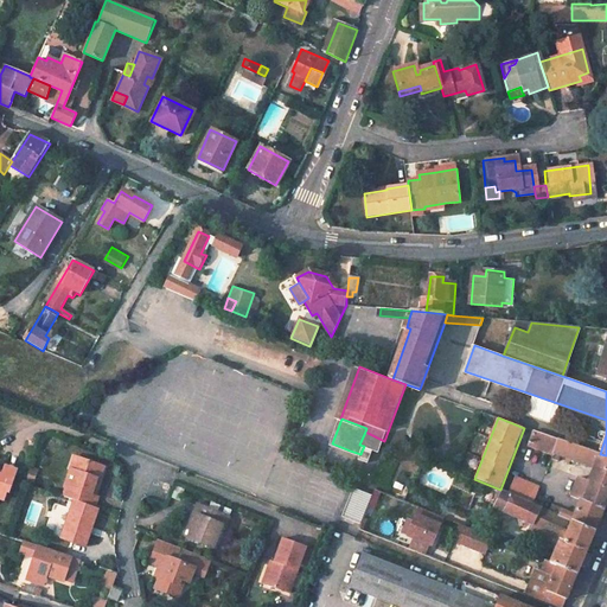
[(558,517),(594,532),(599,519),(606,498),(606,455),(600,454),(534,430),(529,445),(579,462),(595,471),(589,484),(580,479),(572,498),(581,503),(577,511),(575,510),(573,516),(561,510),(558,517)]
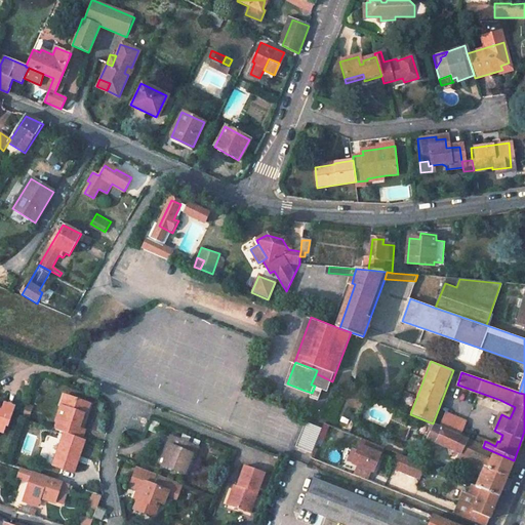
[(316,373),(311,385),(315,386),(329,392),(332,381),(316,373)]
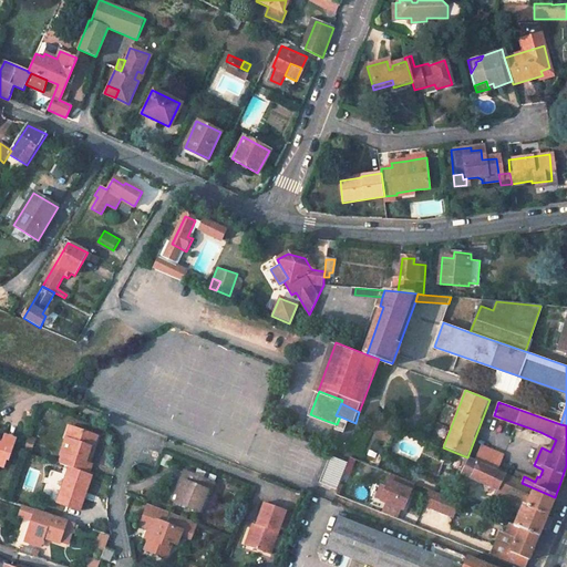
[(88,473),(91,464),(88,462),(91,452),(89,451),(95,434),(74,426),(70,439),(68,437),(61,453),(63,454),(59,463),(69,466),(88,473)]
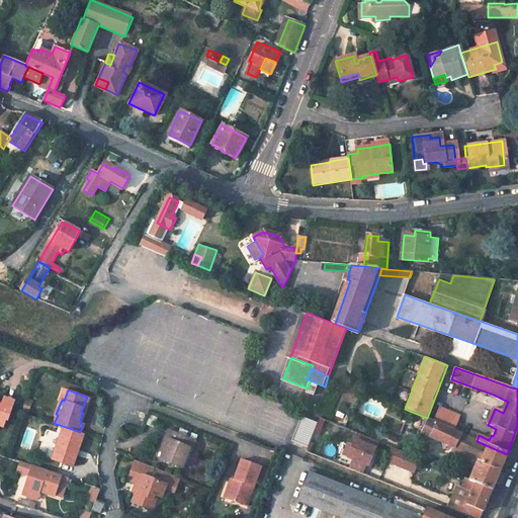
[(0,424),(2,426),(7,419),(5,418),(15,400),(5,396),(2,404),(0,403),(0,424)]
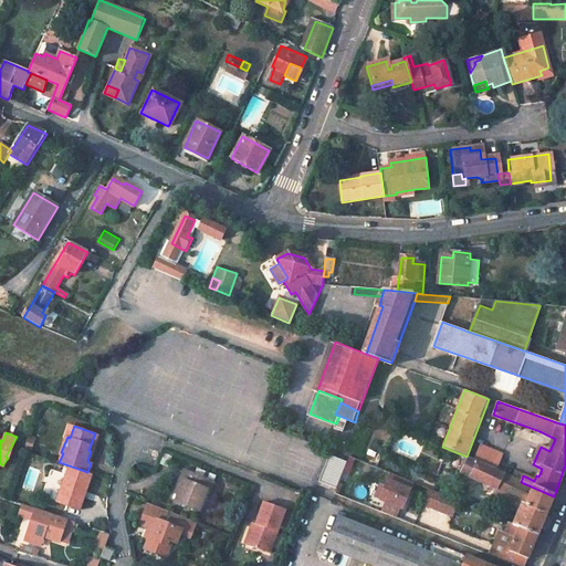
[(480,443),(474,457),(499,467),(504,453),(480,443)]
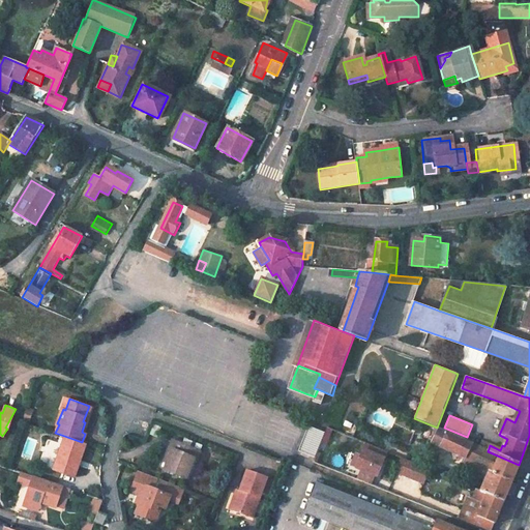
[(327,427),(311,420),(301,445),(318,451),(327,427)]
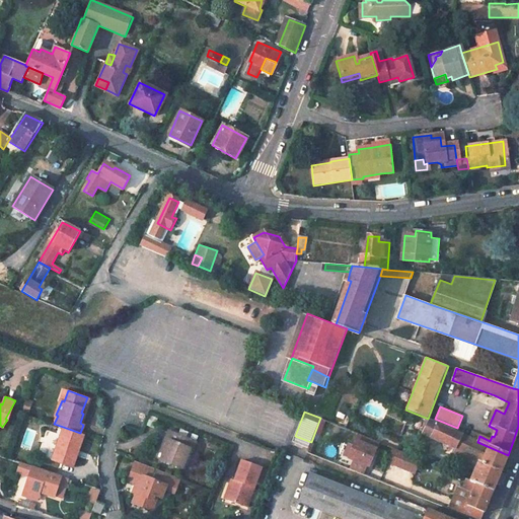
[(476,465),(469,482),(492,492),(500,473),(508,455),(477,442),(436,424),(429,421),(422,436),(430,439),(455,450),(453,455),(476,465)]
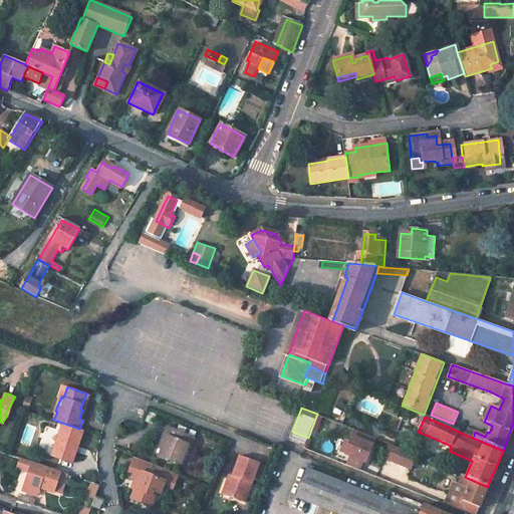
[(62,423),(51,455),(71,462),(83,430),(79,429),(62,423)]
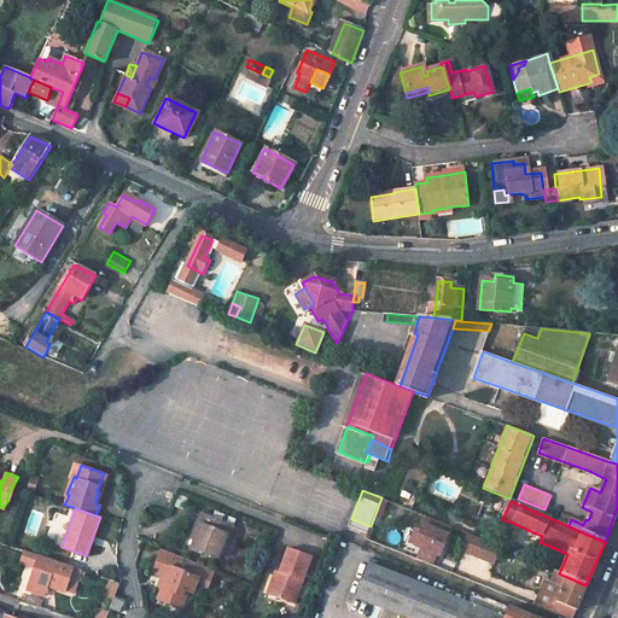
[(194,540),(191,548),(216,559),(226,534),(229,536),(233,526),(231,525),(233,520),(214,512),(211,517),(199,513),(192,532),(196,535),(194,540)]
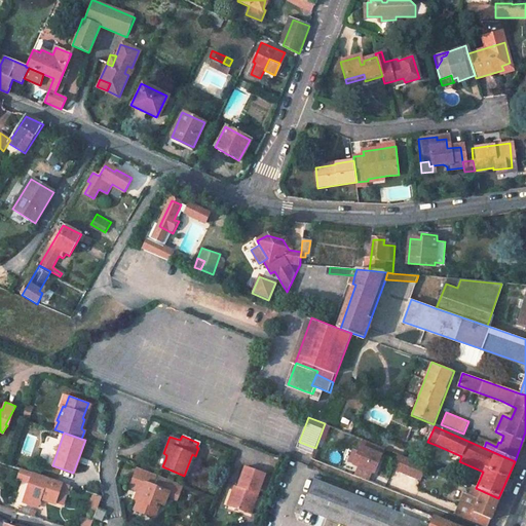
[(366,450),(367,478),(381,478),(380,449),(366,450)]
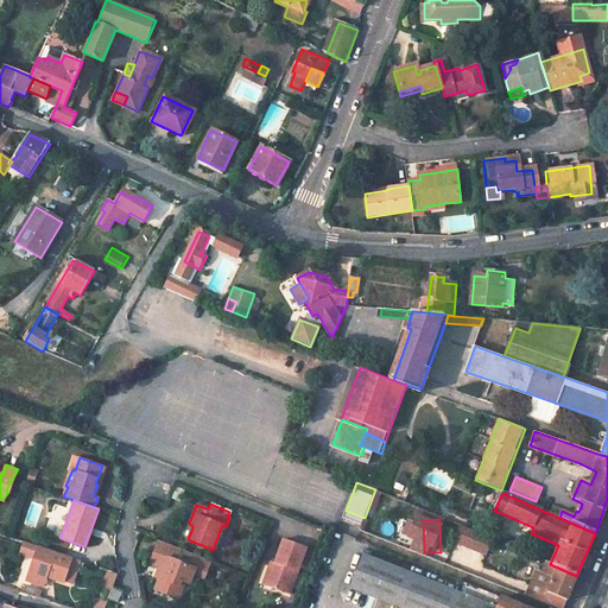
[(486,556),(493,538),(461,525),(454,543),(486,556)]
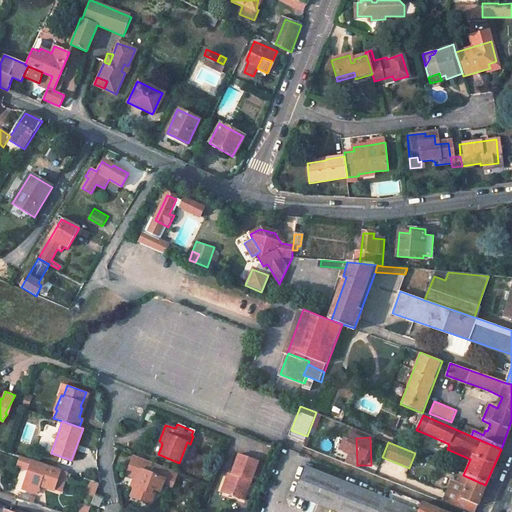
[(230,474),(223,491),(242,499),(251,475),(258,478),(264,464),(256,461),(257,460),(238,453),(230,474)]
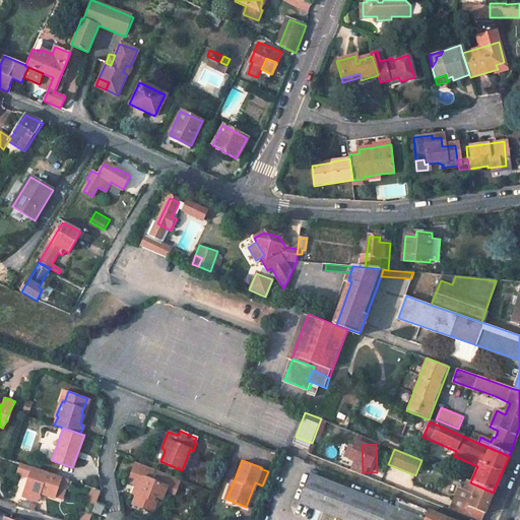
[(181,479),(135,461),(127,481),(135,484),(142,488),(138,498),(134,496),(131,505),(147,512),(153,499),(161,502),(168,488),(177,492),(181,479)]
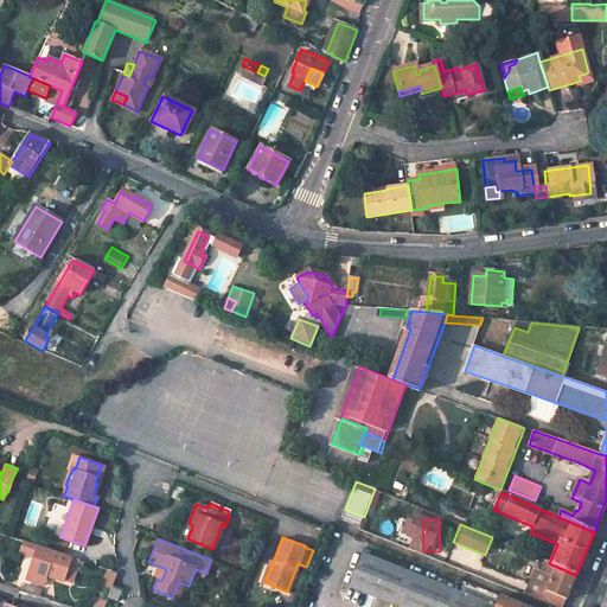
[(75,558),(39,547),(25,541),(21,551),(36,556),(29,579),(37,582),(45,585),(49,576),(65,581),(75,558)]
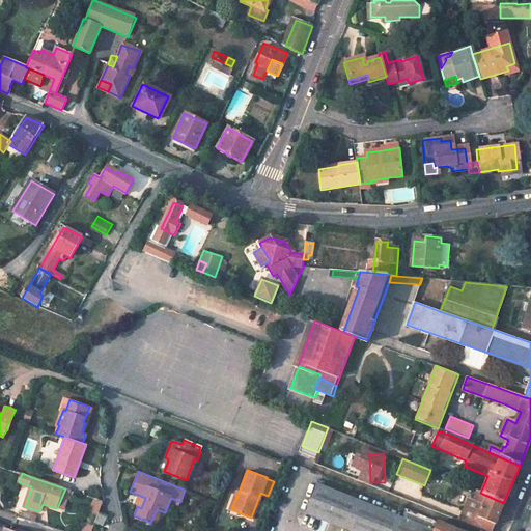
[(393,530),(398,520),(313,485),(302,515),(341,530),(393,530)]
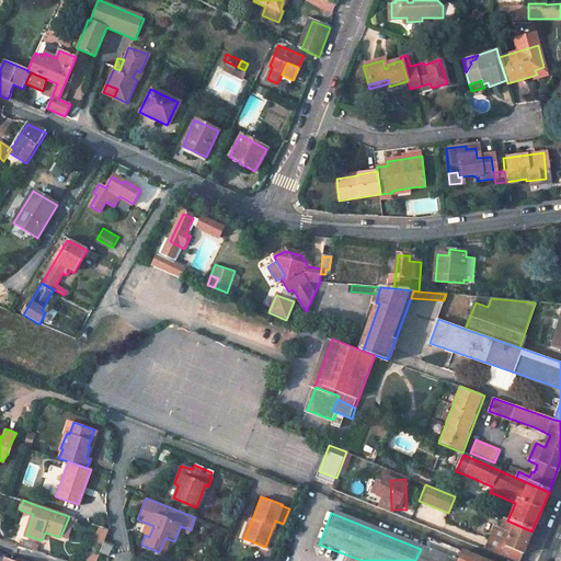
[(252,519),(248,517),(240,537),(244,538),(252,519)]
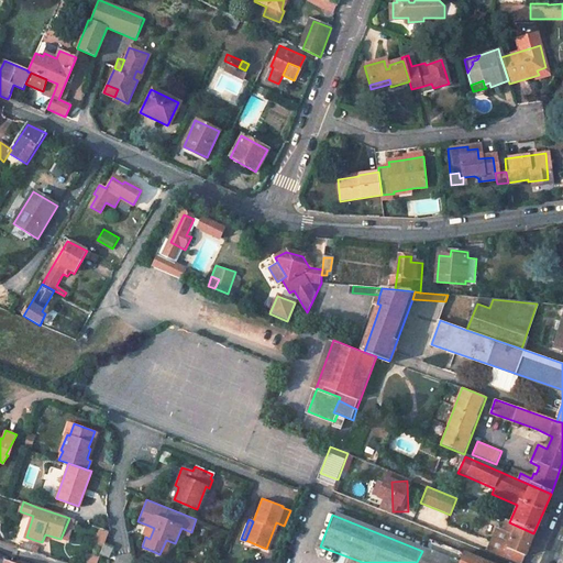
[(505,521),(496,542),(492,540),(486,553),(511,562),(520,562),(527,549),(533,533),(509,522),(505,521)]
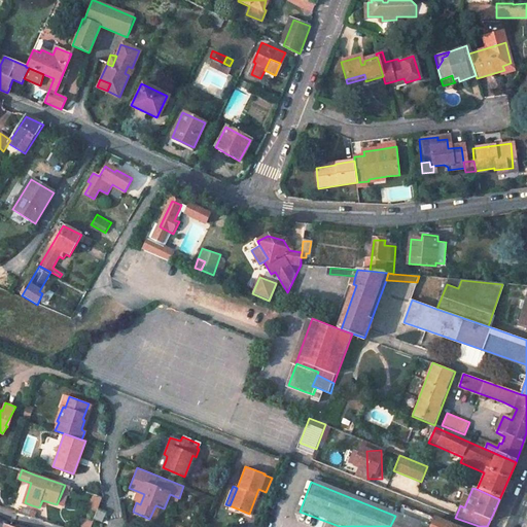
[(133,501),(136,502),(140,504),(144,494),(137,491),(133,501)]
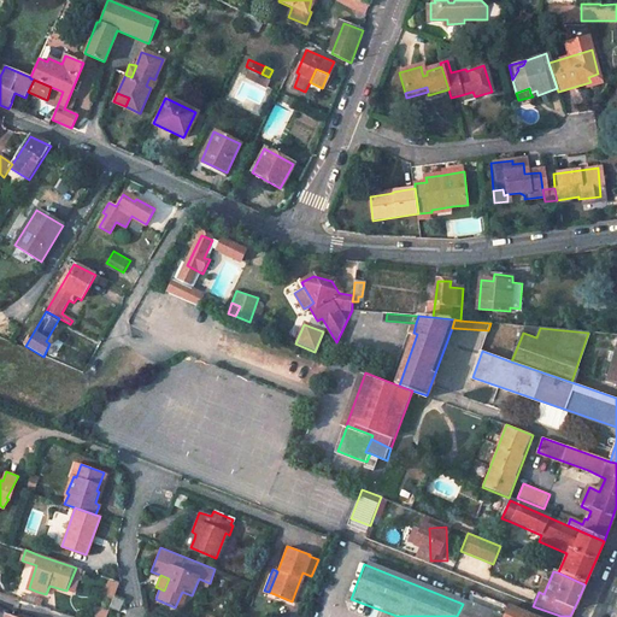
[(115,595),(119,582),(110,579),(104,597),(113,600),(115,595)]
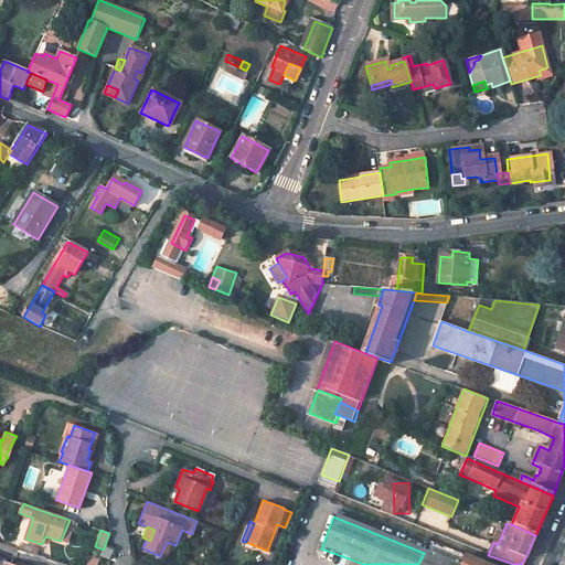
[(167,542),(160,556),(170,561),(176,545),(167,542)]
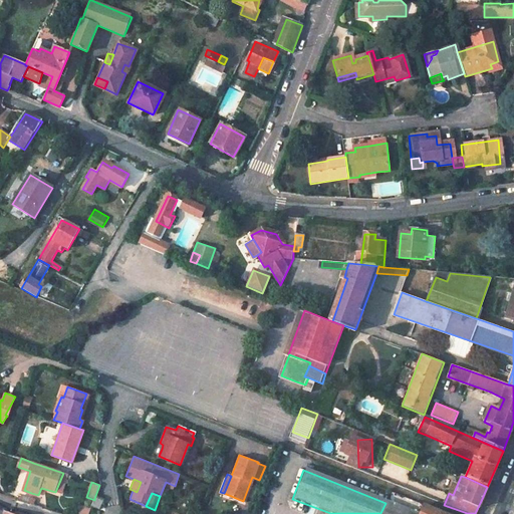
[(104,499),(95,496),(94,500),(92,507),(100,509),(104,499)]
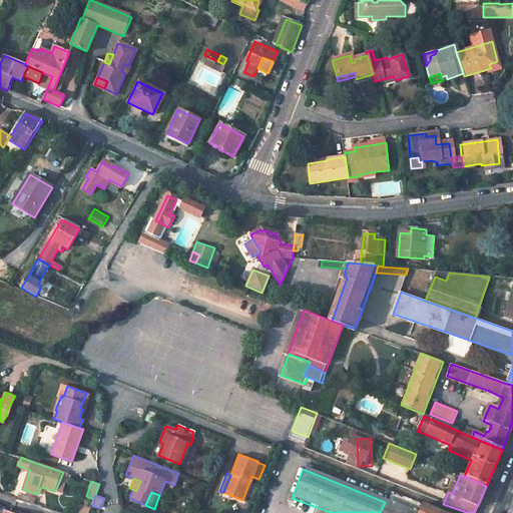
[(31,499),(21,496),(20,500),(29,504),(31,499)]
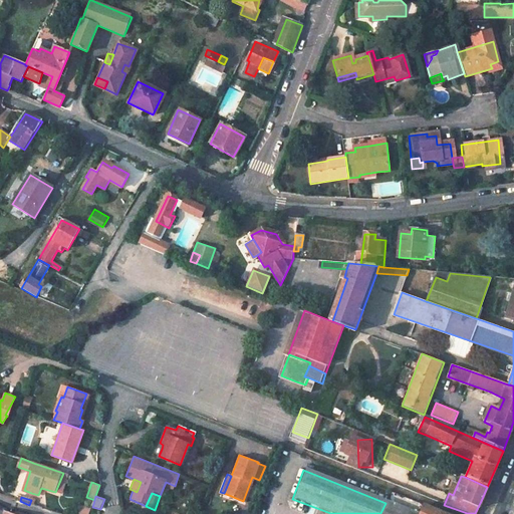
[(445,513),(424,505),(420,513),(415,513),(386,503),(380,513),(445,513)]
